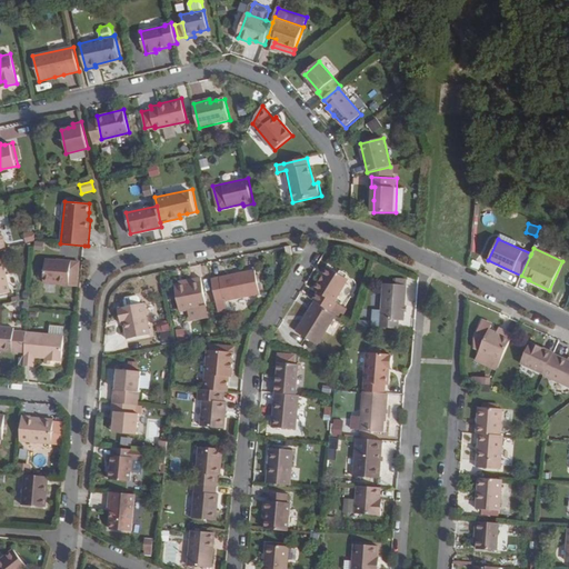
[(70,282),(72,260),(47,258),(45,280),(70,282)]
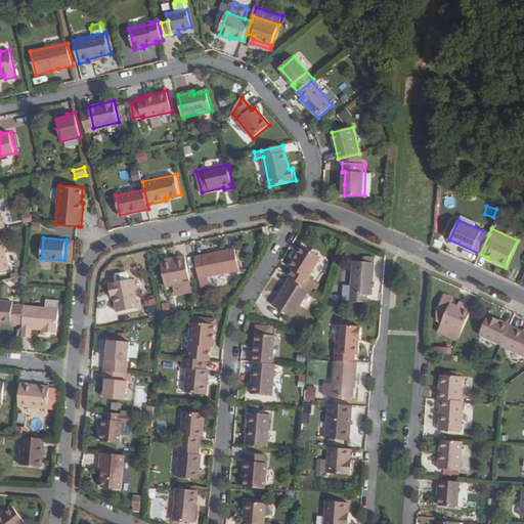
[(0,271),(9,270),(2,238),(0,238),(0,271)]
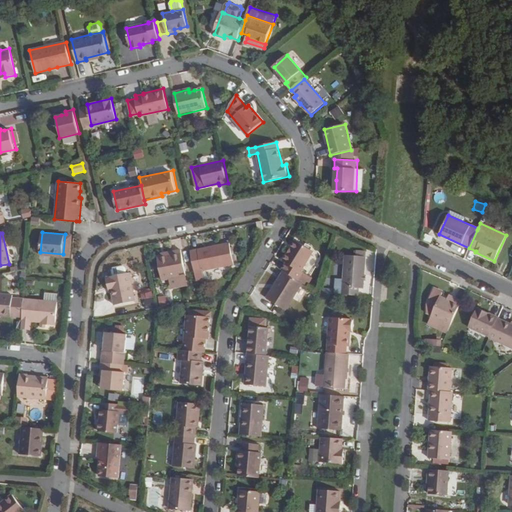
[(72,235),(65,234),(63,254),(70,255),(72,235)]
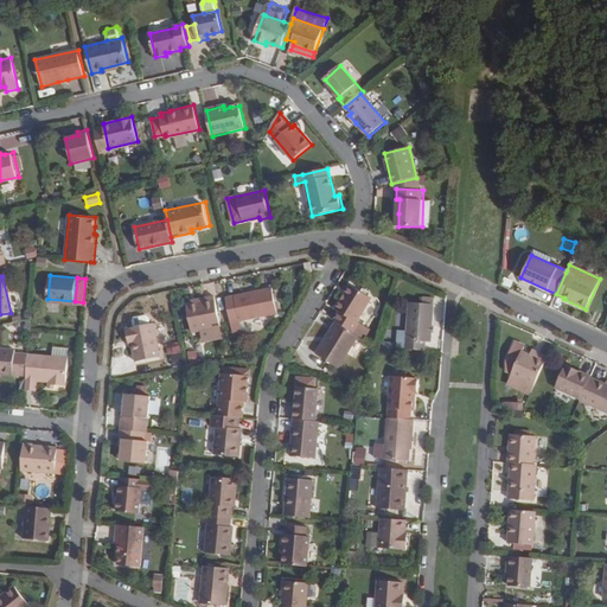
[(343,300),(343,301),(352,286),(351,285),(343,300)]
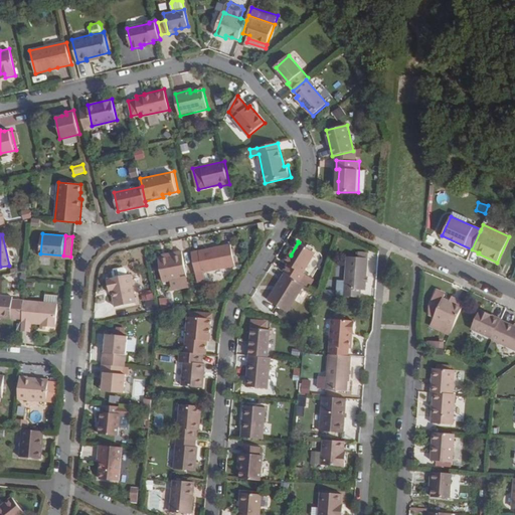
[(289,265),(284,272),(287,274),(301,283),(305,285),(310,288),(315,281),(304,274),(316,253),(315,252),(307,247),(299,242),(291,255),(291,254),(286,263),(289,265)]
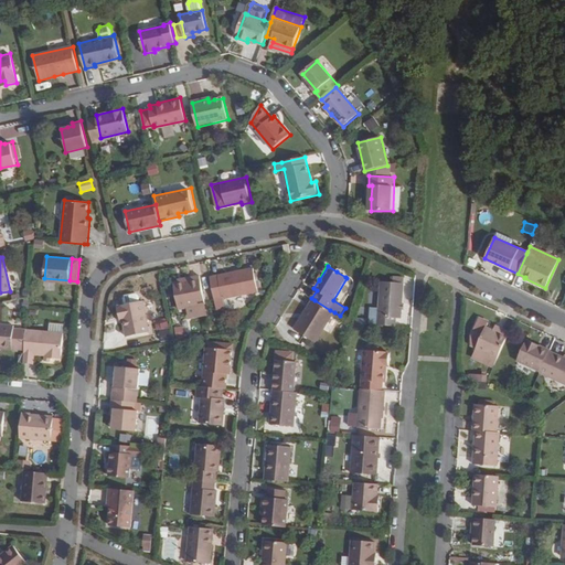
[(233,272),(211,277),(215,300),(216,309),(225,308),(223,299),(258,291),(254,268),(233,272)]
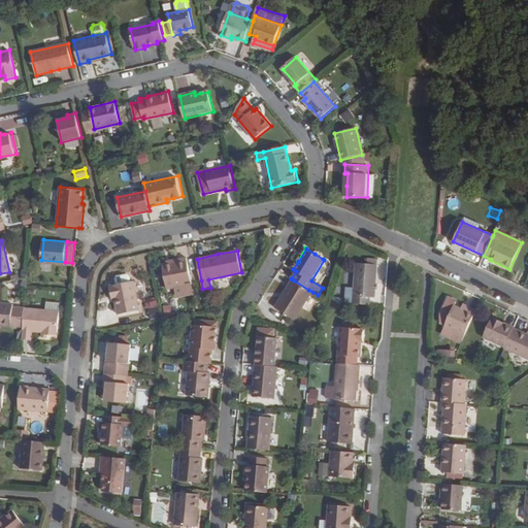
[(179,259),(179,262),(163,265),(168,290),(177,288),(179,295),(194,292),(188,258),(179,259)]
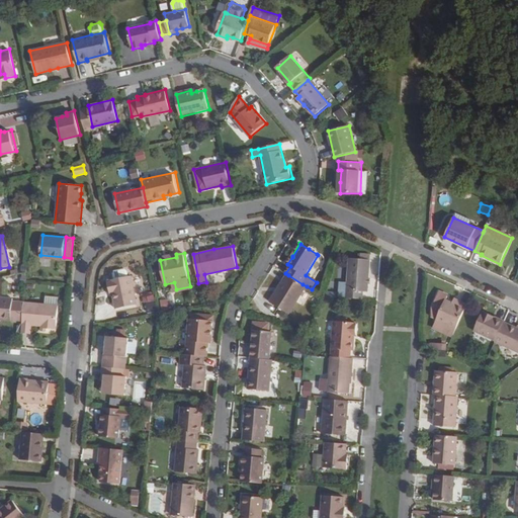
[(360,259),(349,258),(346,297),(363,299),(363,291),(368,292),(371,260),(370,260),(360,259)]
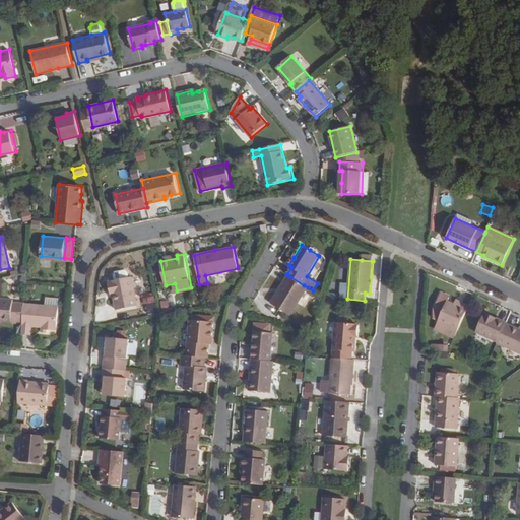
[(345,281),(346,267),(338,267),(337,280),(345,281)]
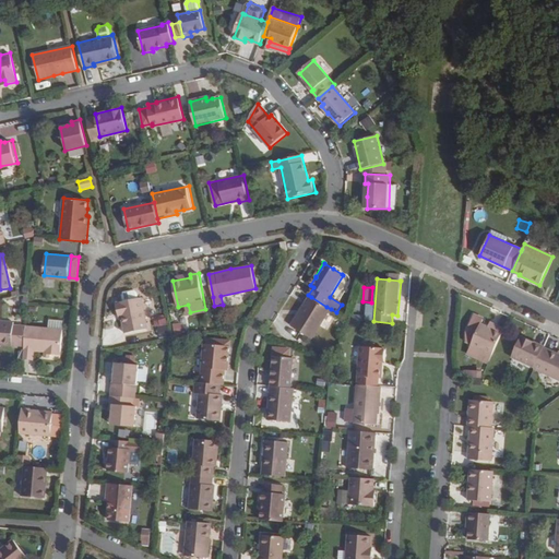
[(326,307),(311,297),(293,326),(312,339),(331,309),(326,307)]
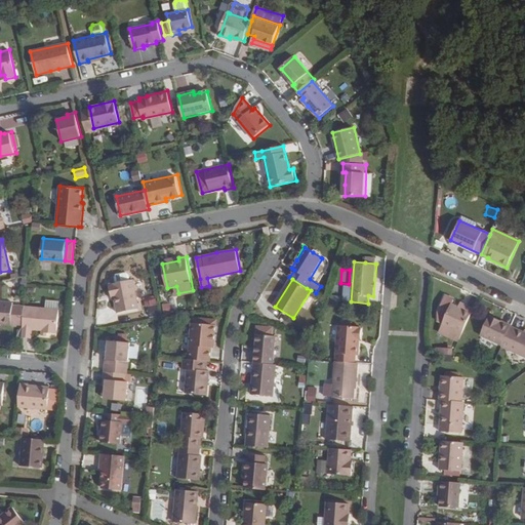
[(139,309),(133,280),(109,284),(111,294),(115,294),(115,298),(118,313),(139,309)]
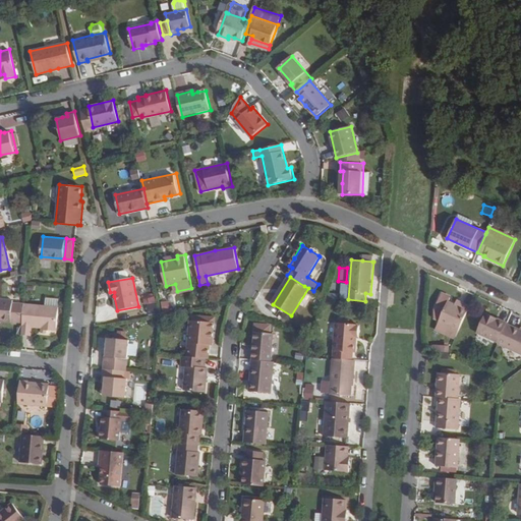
[(342,285),(341,299),(348,299),(349,284),(344,283),(342,285)]
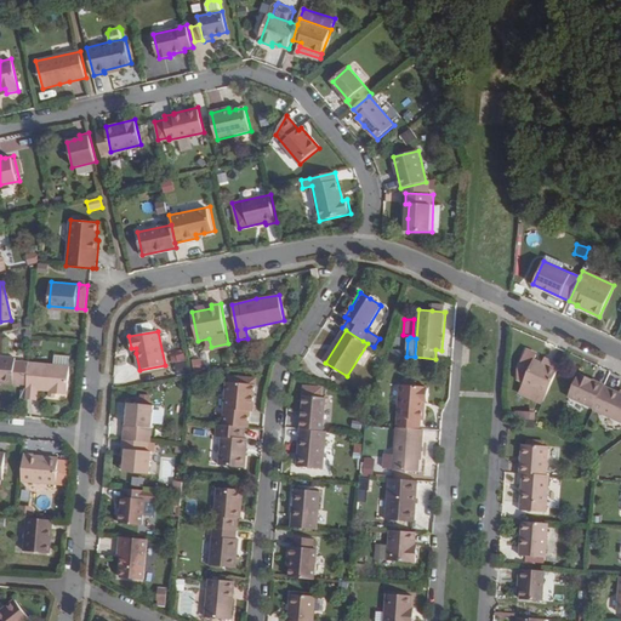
[(524,382),(523,383),(547,394),(559,365),(551,362),(548,366),(542,364),(534,360),(536,355),(525,351),(517,370),(518,380),(524,382)]
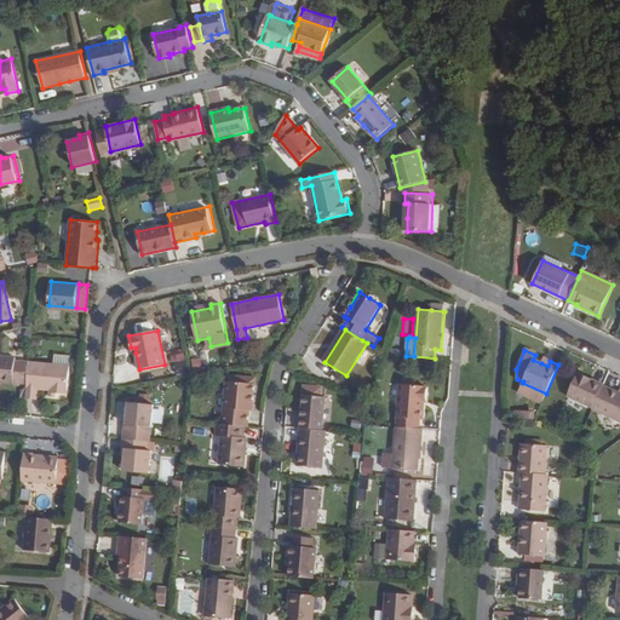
[(72,356),(57,354),(56,365),(70,366),(72,356)]
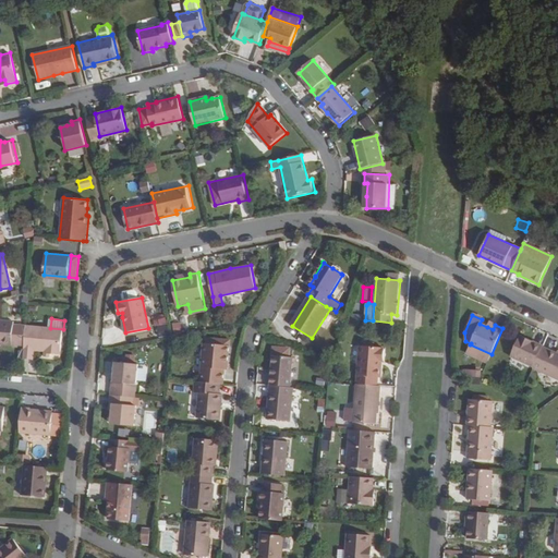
[(14,325),(14,322),(0,319),(0,346),(12,348),(12,347),(24,348),(26,326),(14,325)]
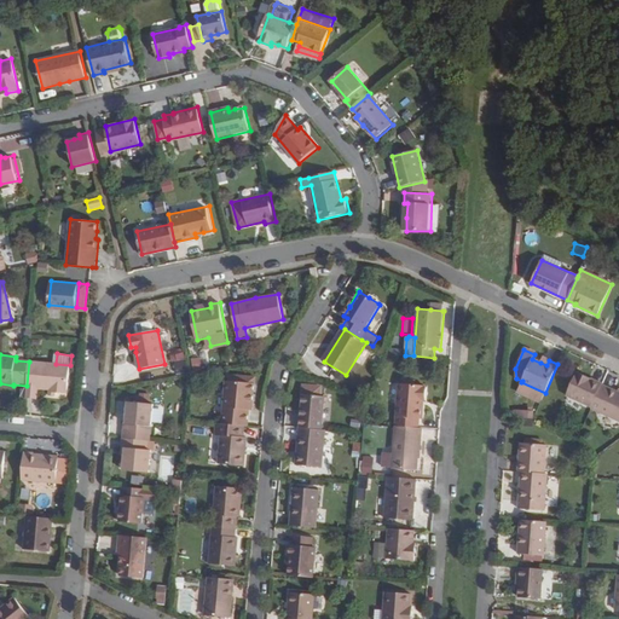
[(200,358),(190,359),(192,371),(201,370),(200,358)]
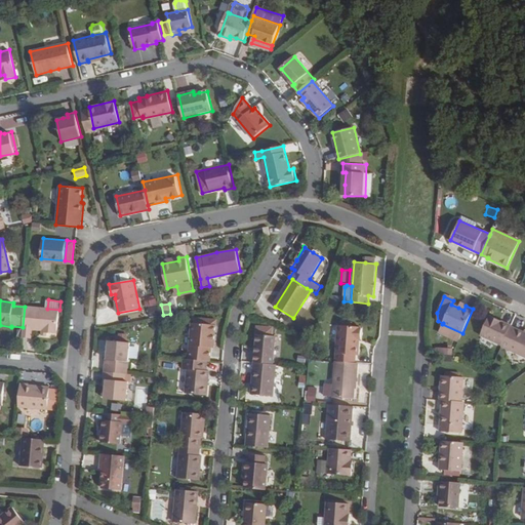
[(58,334),(61,310),(47,309),(25,307),(23,327),(23,328),(22,336),(31,337),(32,329),(42,330),(42,335),(47,335),(47,333),(58,334)]
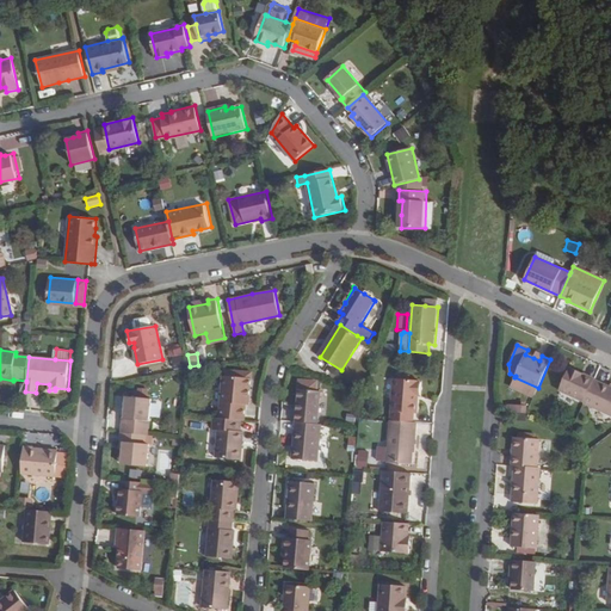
[(569,368),(559,390),(584,402),(594,378),(569,368)]
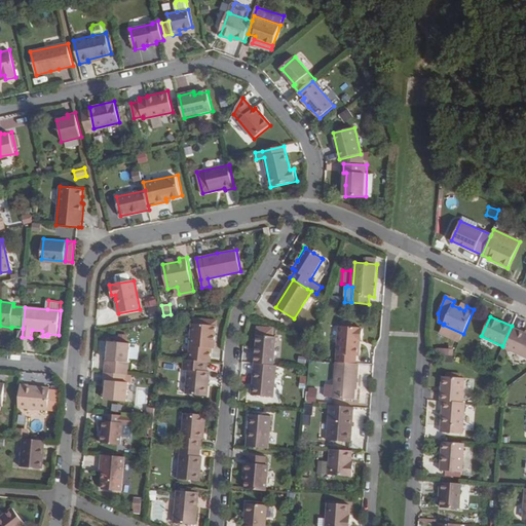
[(212,344),(214,327),(189,325),(187,348),(208,350),(209,343),(212,344)]
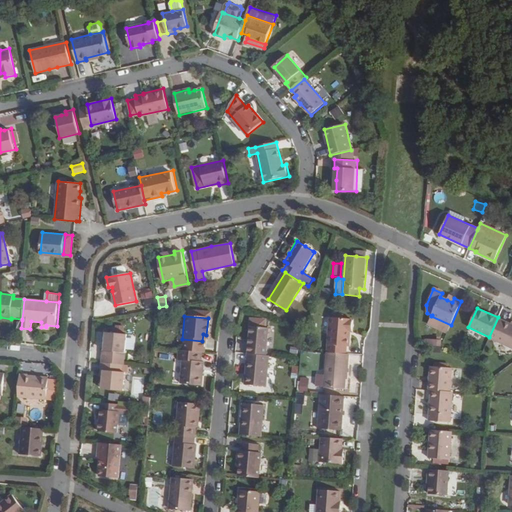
[(431,316),(428,324),(448,332),(451,325),(431,316)]
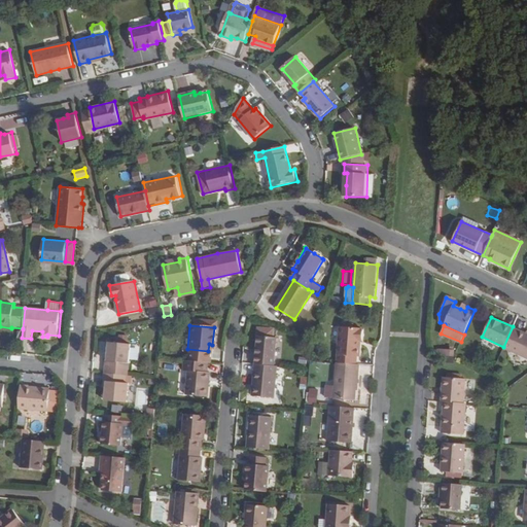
[(340,326),(337,362),(357,364),(357,356),(360,356),(360,347),(359,347),(360,340),(362,341),(363,329),(362,329),(362,328),(340,326)]
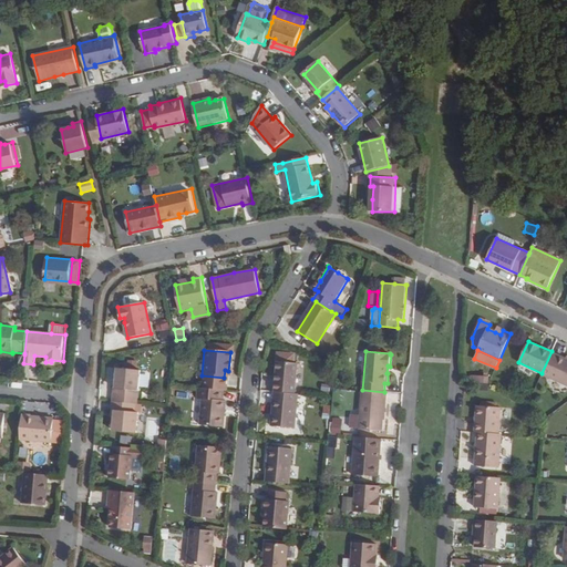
[(542,373),(542,374),(566,385),(566,359),(565,359),(558,356),(558,358),(550,353),(542,373)]
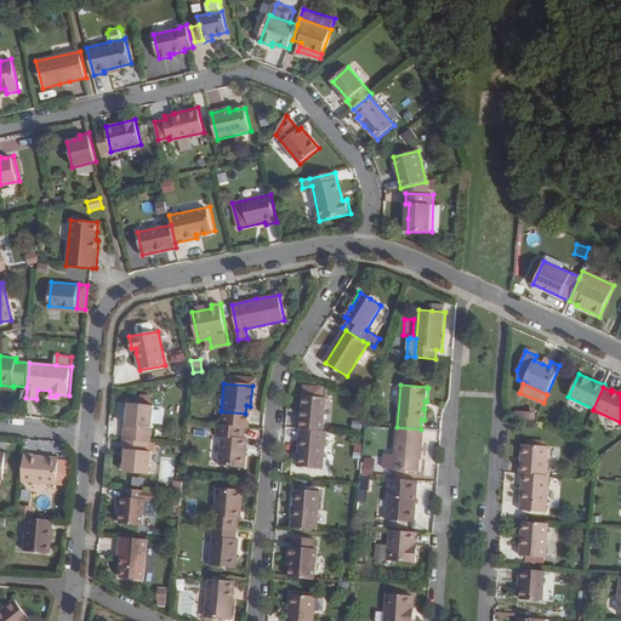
[(303,396),(301,429),(323,431),(326,398),(303,396)]
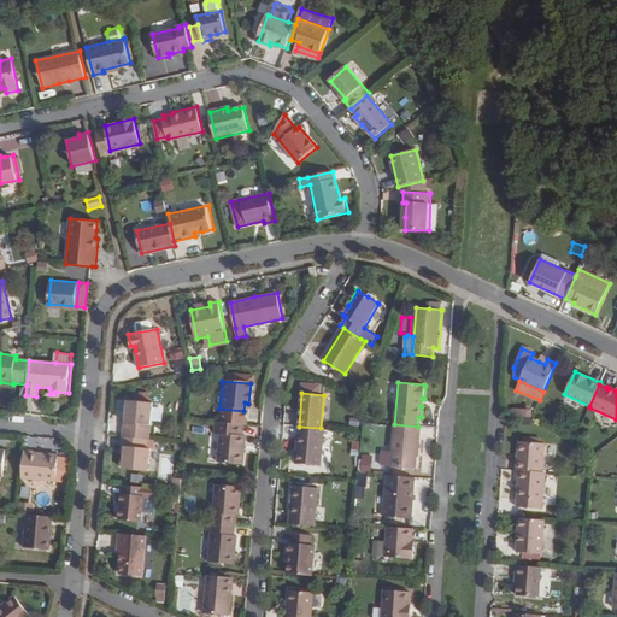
[(150,439),(153,404),(127,401),(124,428),(122,427),(121,436),(148,439),(150,439)]
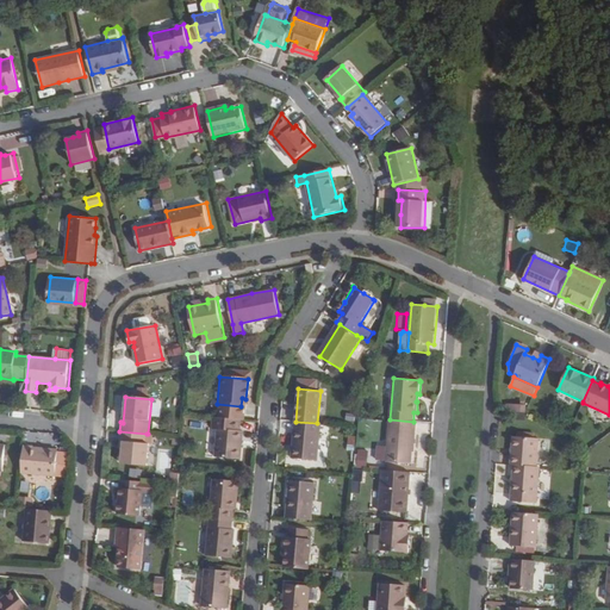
[(414,422),(390,419),(388,446),(379,446),(378,460),(387,461),(386,461),(411,464),(414,431),(415,431),(416,422),(414,422)]
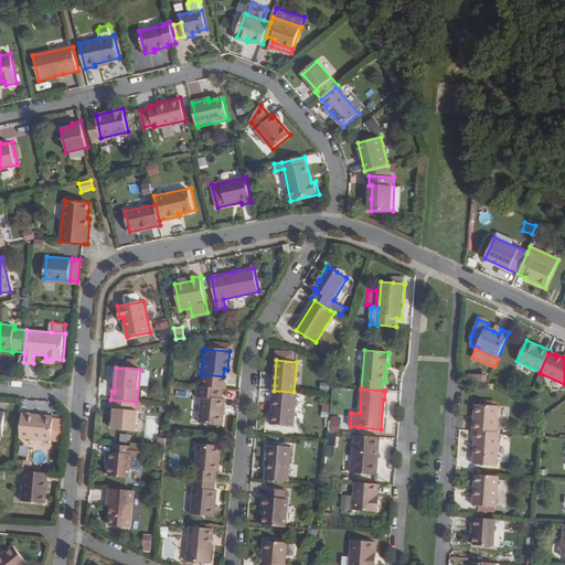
[(295,427),(297,401),(298,393),(294,392),(274,391),(273,398),(270,425),(295,427)]
